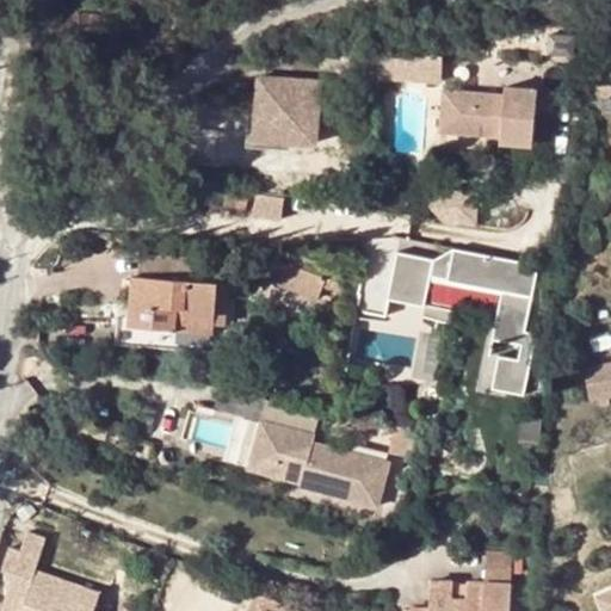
[(381,54),(381,81),(444,80),(444,53),(381,54)]
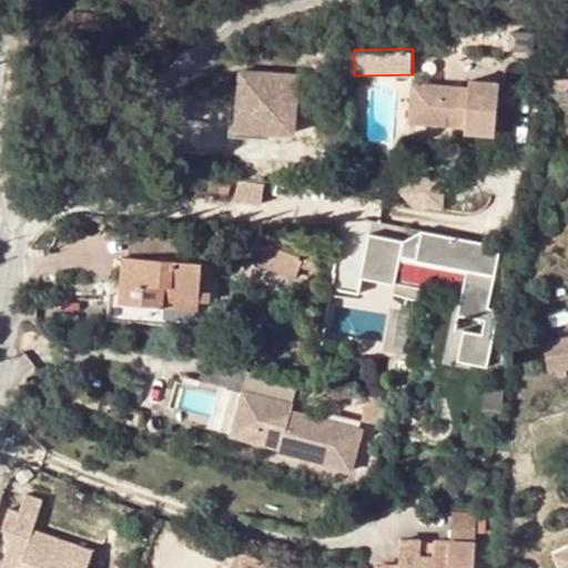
[(235,72),(233,105),(285,114),(292,115),(294,77),(235,72)]
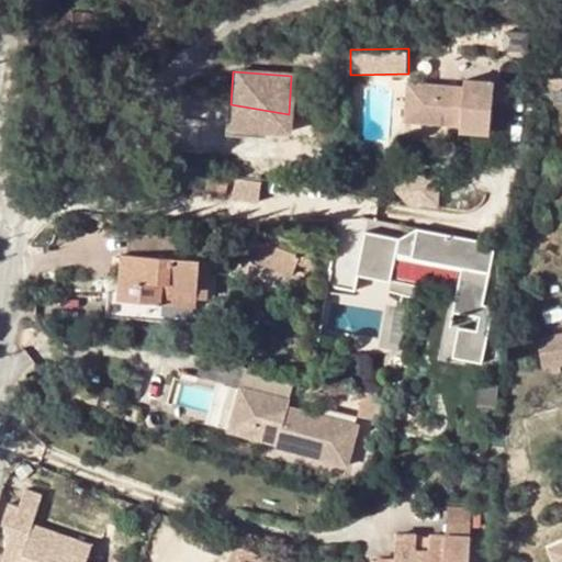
[(406,82),(404,120),(445,122),(445,115),(461,116),(461,123),(460,130),(491,130),(494,80),(463,78),(462,86),(406,82)]
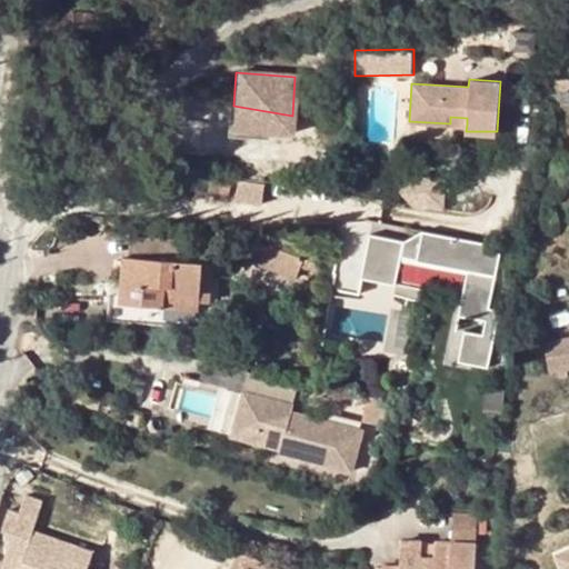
[(292,135),(292,116),(286,115),(233,106),(232,131),(292,135)]
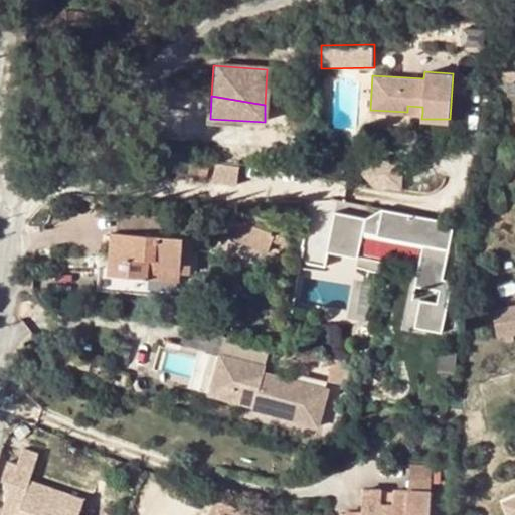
[(368,155),(367,187),(402,187),(402,156),(368,155)]
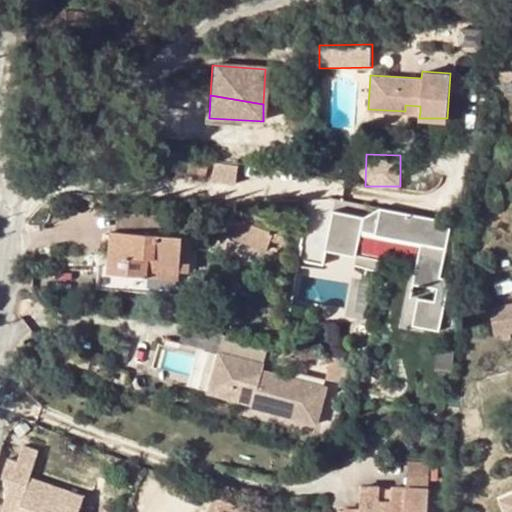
[(189,155),(188,172),(206,174),(207,156),(189,155)]
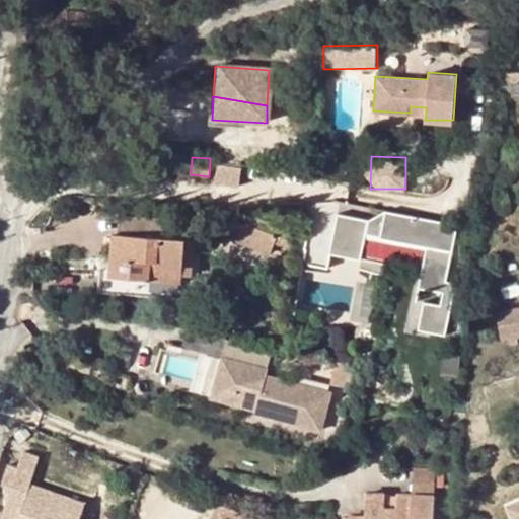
[(378,220),(332,211),(324,251),(325,251),(356,257),(361,232),(375,234),(375,235),(421,244),(413,285),(430,289),(427,302),(418,300),(413,328),(440,334),(450,281),(441,279),(442,271),(452,223),(380,209),(378,220)]
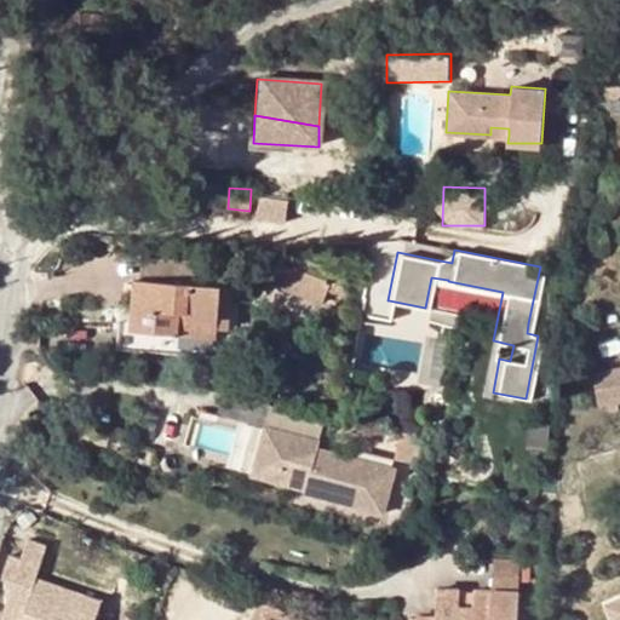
[(213,263),(142,256),(141,279),(211,285),(213,263)]
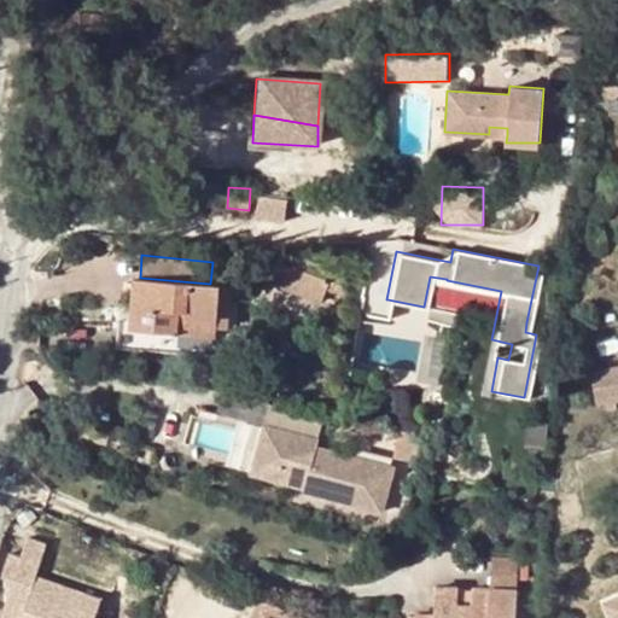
[(279,264),(278,268),(278,270),(279,274),(283,275),(285,275),(287,273),(290,270),(290,268),(290,267),(289,266),(289,264),(285,263),(284,263),(281,263),(279,264)]
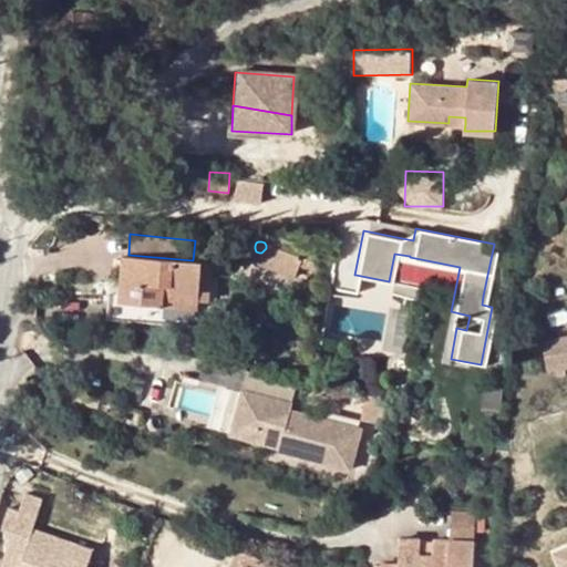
[(270,246),(265,243),(265,244),(266,245),(266,246),(266,248),(264,250),(261,253),(258,264),(295,277),(299,266),(303,257),(284,250),(282,250),(270,246)]
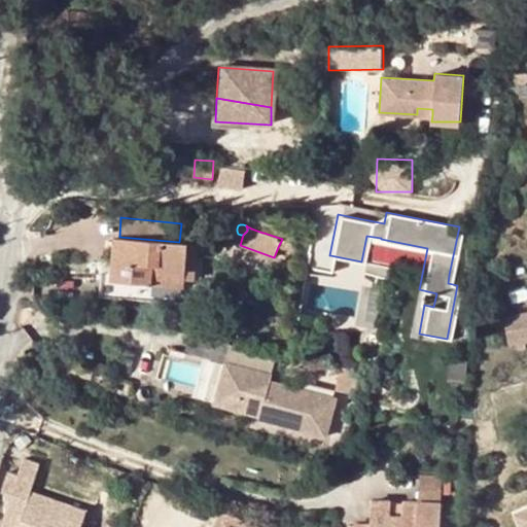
[(187,242),(179,242),(119,237),(113,236),(111,272),(102,272),(100,293),(140,297),(192,302),(195,279),(185,279),(187,242)]
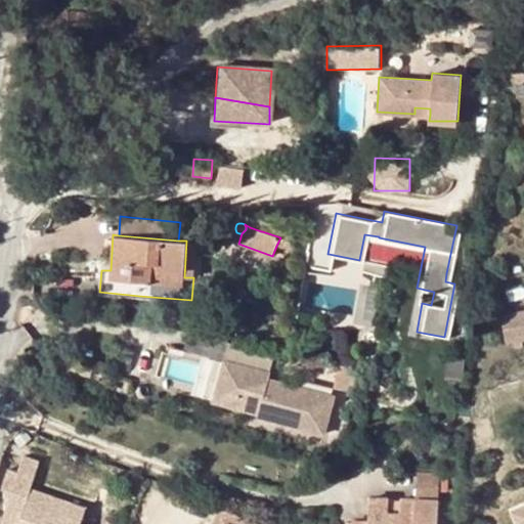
[(280,237),(276,246),(294,252),(296,243),(280,237)]
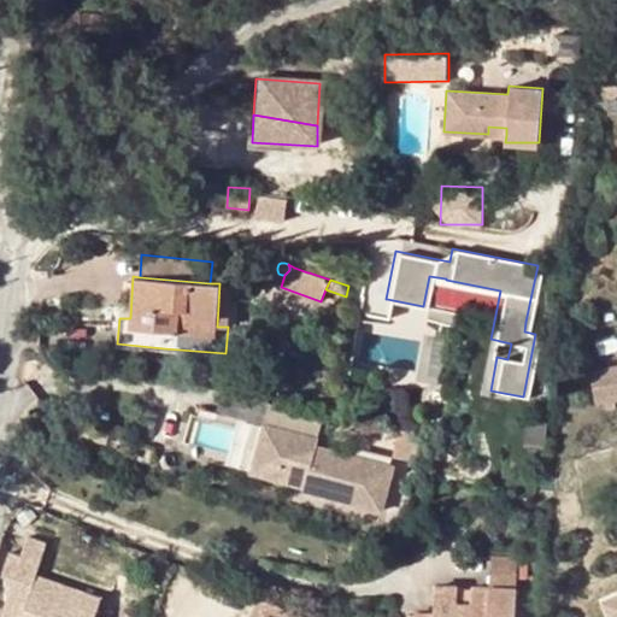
[(219,283),(217,327),(228,327),(233,328),(236,285),(219,283)]
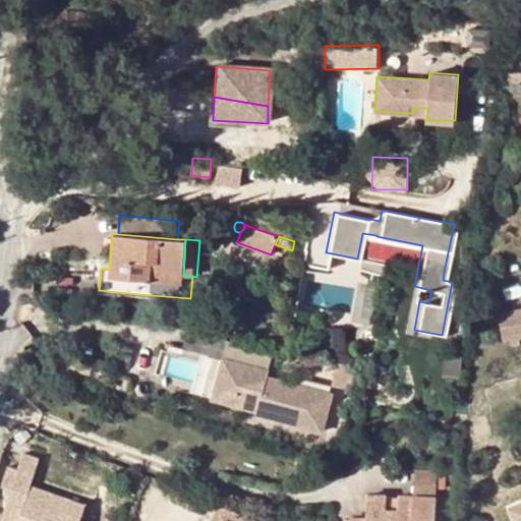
[(454,273),(444,272),(443,280),(452,282),(454,273)]
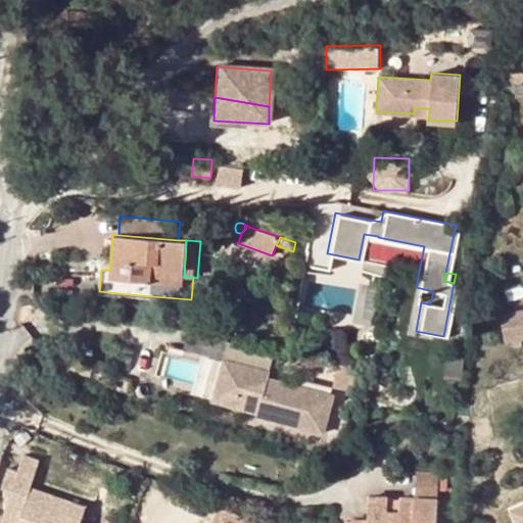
[(522,336),(522,308),(503,313),(508,340),(522,336)]
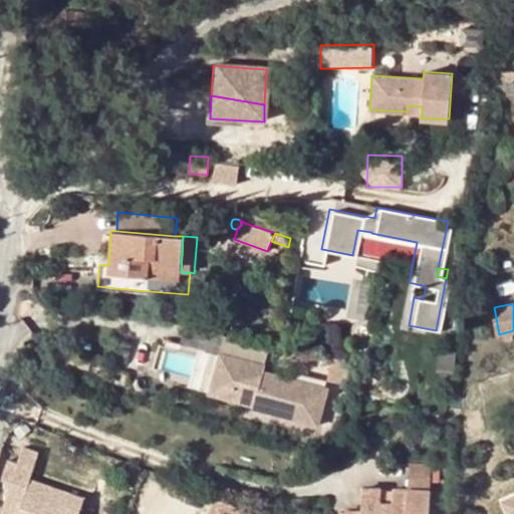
[(268,364),(223,352),(212,392),(256,404),(258,400),(269,403),(267,411),(320,425),(330,388),(266,370),(268,364)]
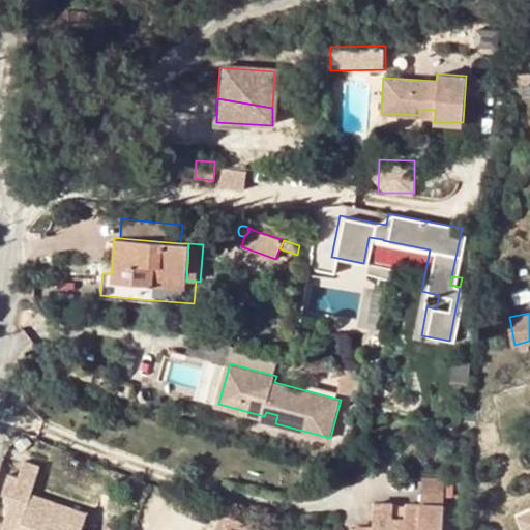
[(277,415),(266,412),(264,416),(263,419),(275,423),(277,415)]
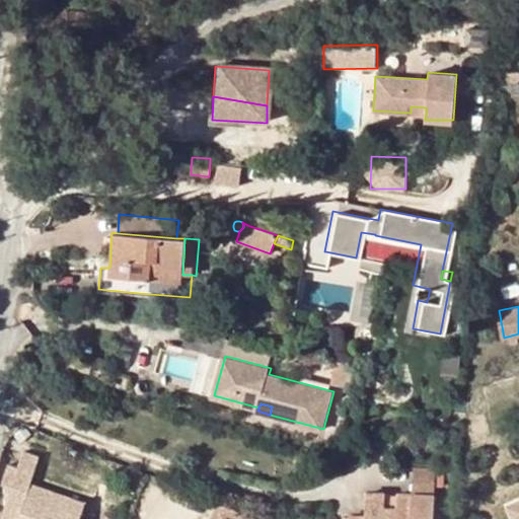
[(77,518),(84,501),(29,482),(39,455),(23,450),(18,467),(9,464),(5,477),(2,485),(4,487),(4,490),(3,493),(8,495),(5,506),(0,518),(77,518)]
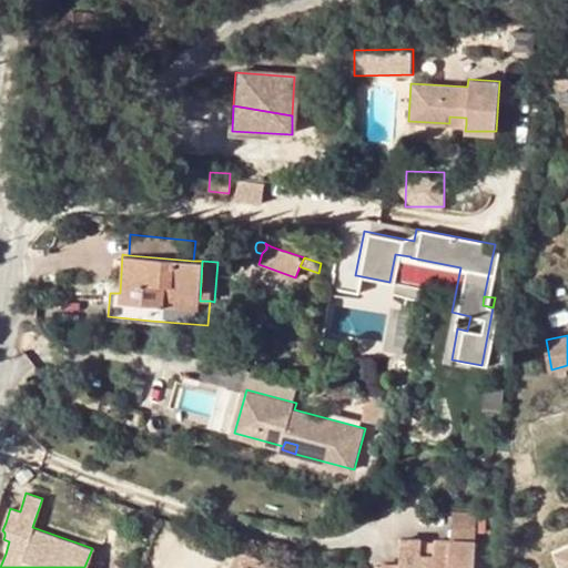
[(486,536),(486,514),(452,514),(452,536),(486,536)]
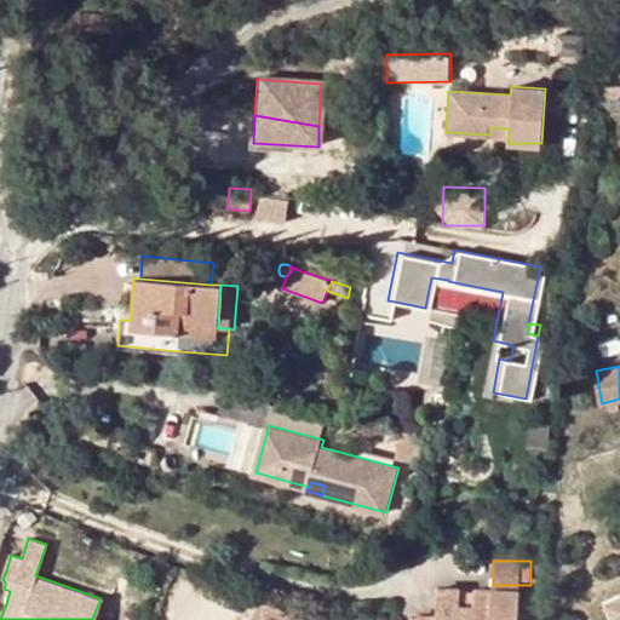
[(0,590),(0,602),(6,604),(10,591),(4,589),(1,587),(0,590)]
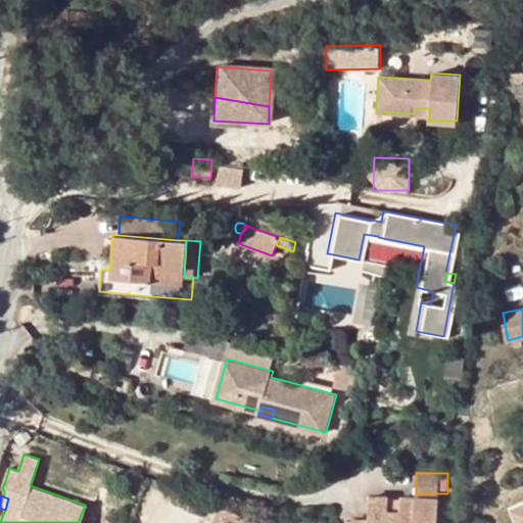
[(435,514),(435,503),(418,501),(418,513),(435,514)]
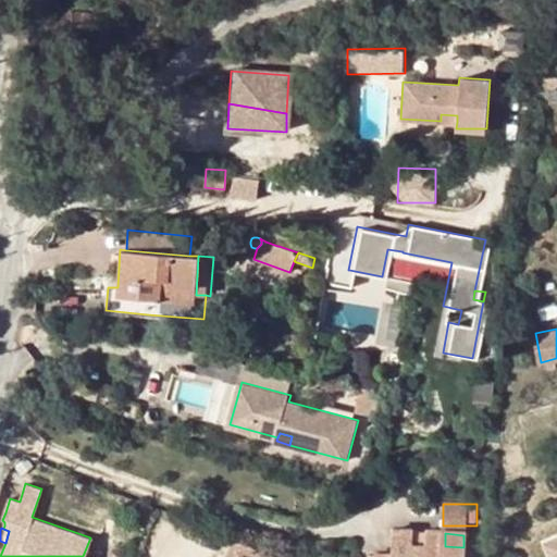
[(287,556),(236,536),(227,556),(287,556)]
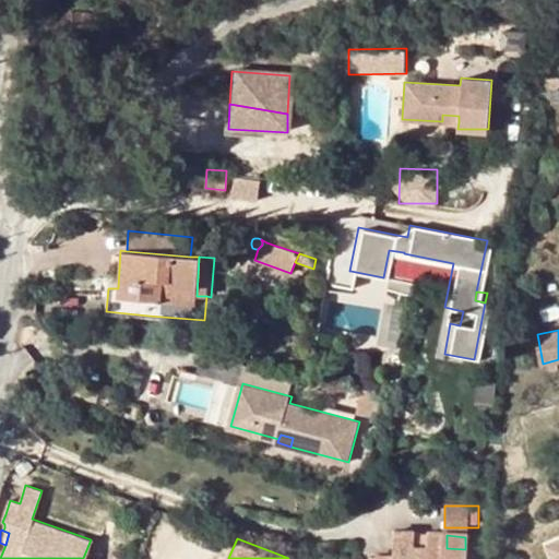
[(463,558),(465,549),(447,548),(426,546),(425,558),(409,558),(411,546),(393,545),(391,558),(463,558)]
